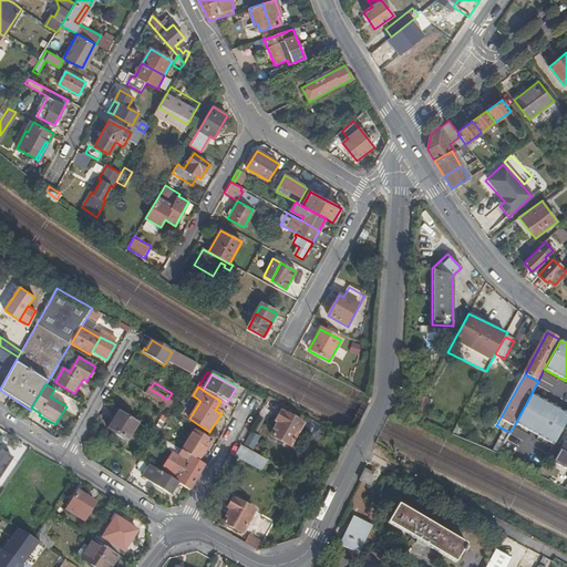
[(150,389),(146,394),(174,412),(183,400),(172,393),(167,400),(163,397),(150,389)]
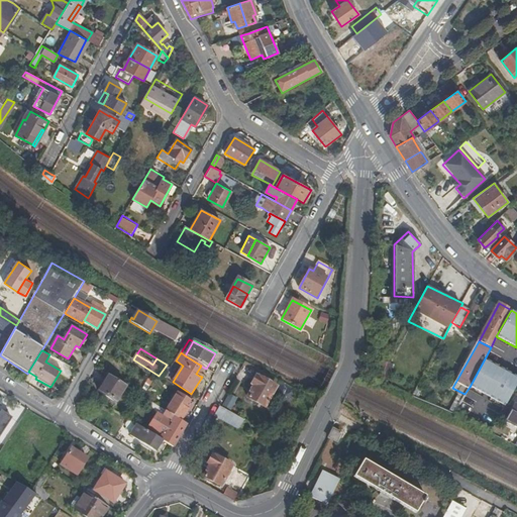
[(470,387),(505,406),(516,384),(516,378),(484,360),(470,387)]
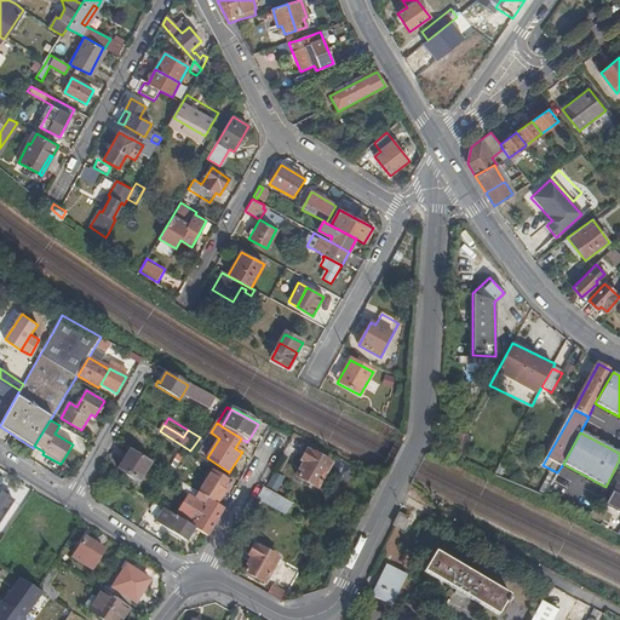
[(463,434),(457,458),(464,460),(471,435),(464,434),(463,434)]
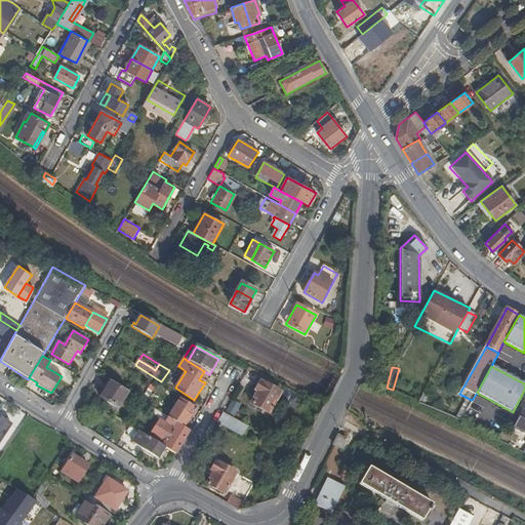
[(283,387),(263,375),(259,381),(280,393),(283,387)]
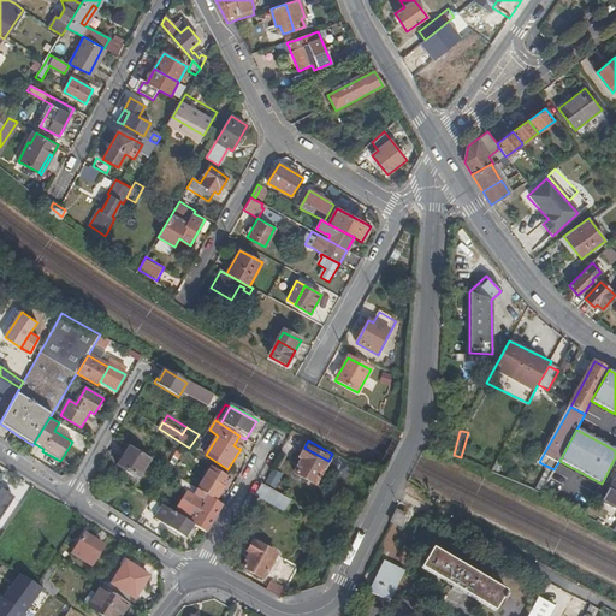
[(152,461),(130,448),(119,467),(140,480),(152,461)]
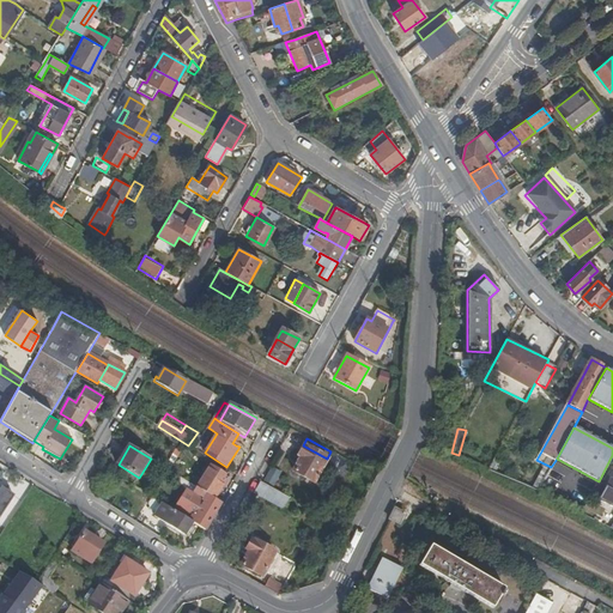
[(327,459),(303,445),(297,456),(301,459),(292,472),(314,484),(327,459)]
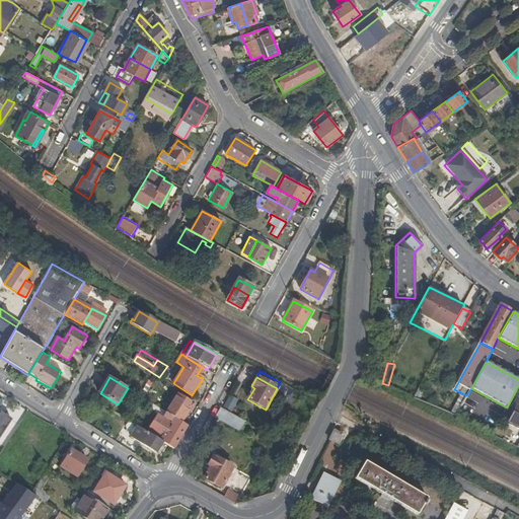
[(135,393),(144,398),(146,395),(137,389),(135,393)]
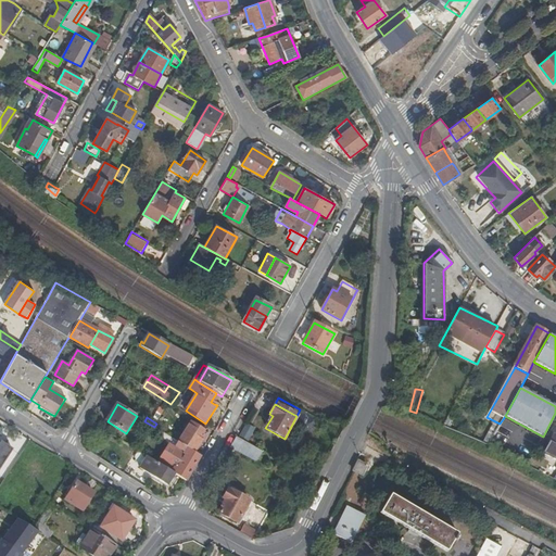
[(178,442),(196,452),(201,441),(203,442),(209,433),(190,422),(178,442)]
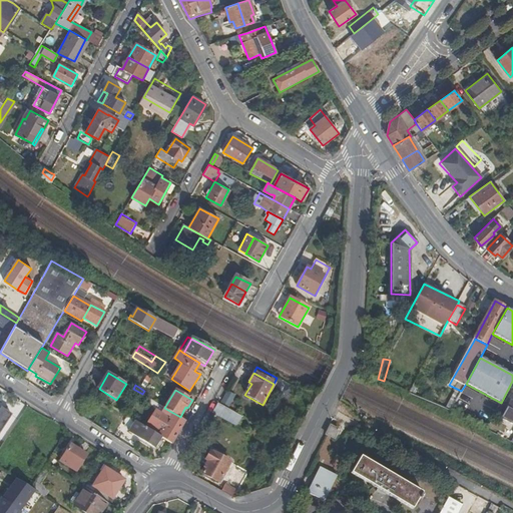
[(154,402),(149,398),(145,405),(155,412),(159,405),(154,402)]
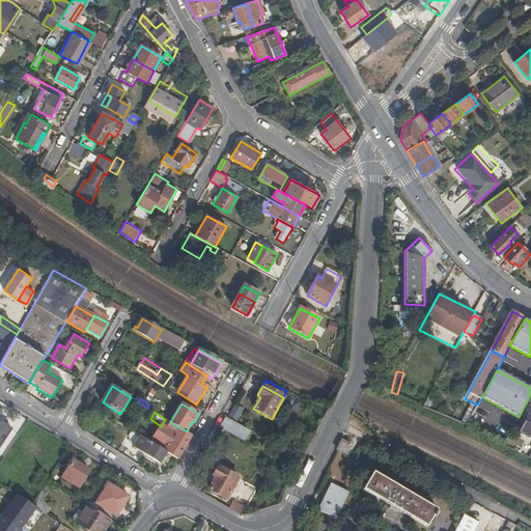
[(530,455),(530,458),(530,416),(520,434),(530,439),(530,455)]
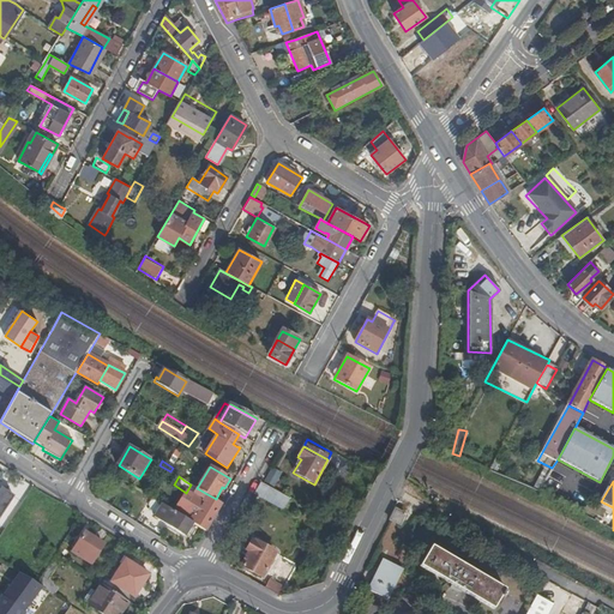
[(288,498),(260,483),(257,491),(269,498),(268,500),(283,509),(288,498)]
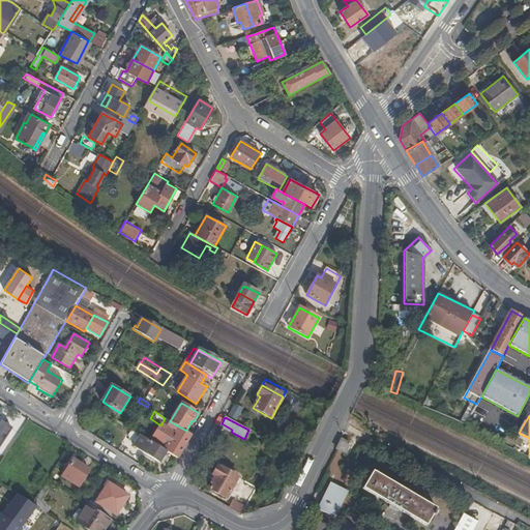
[(177,459),(192,435),(186,431),(170,421),(165,418),(160,425),(154,435),(148,432),(144,432),(142,436),(148,441),(151,436),(169,447),(167,451),(177,459)]
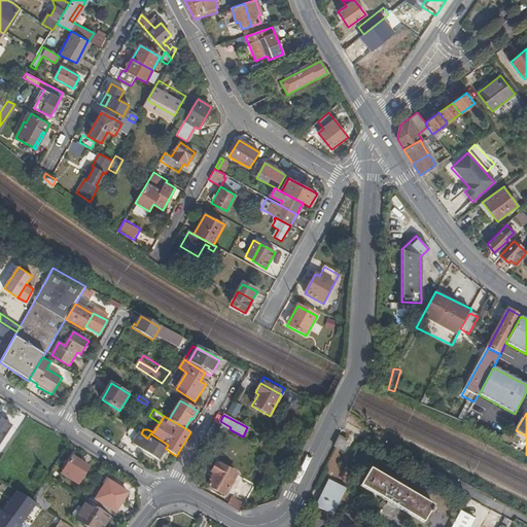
[(0,445),(13,424),(2,418),(0,421),(0,420),(0,445)]
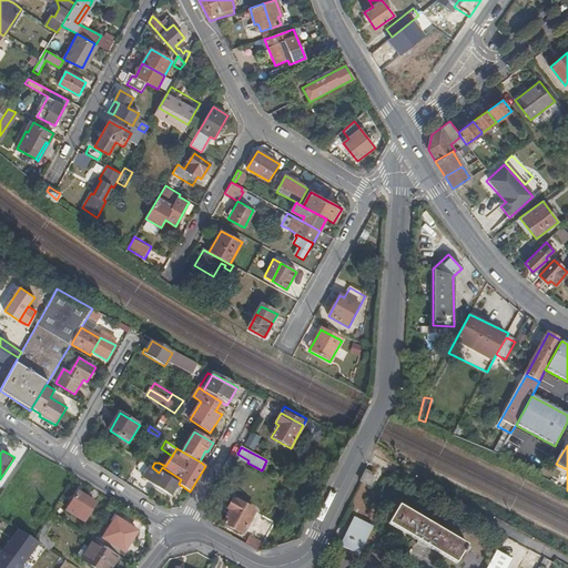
[(549,456),(544,466),(548,468),(554,458),(549,456)]
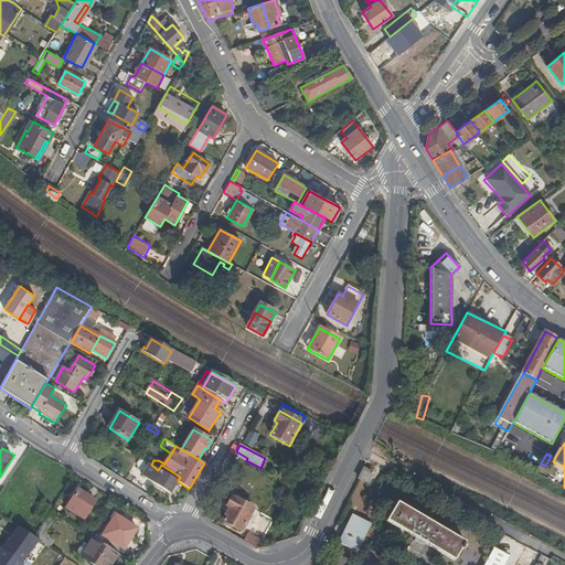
[(171,493),(178,481),(158,470),(151,465),(150,465),(144,476),(171,493)]
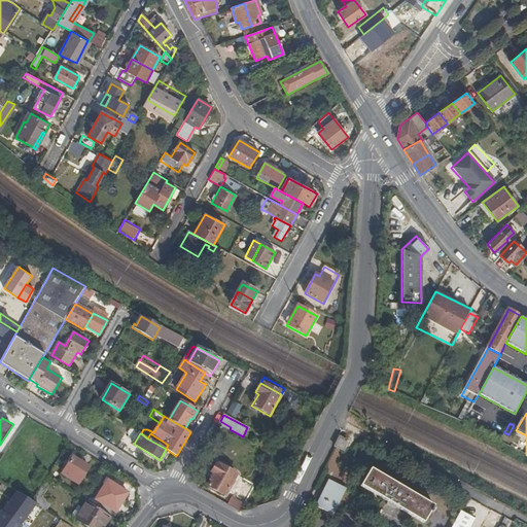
[(335,446),(344,451),(348,442),(339,437),(335,446)]
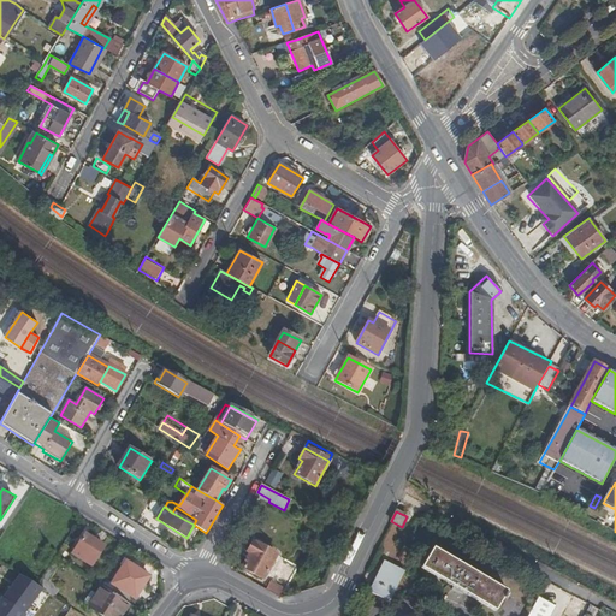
[(105,545),(87,533),(73,552),(93,564),(105,545)]
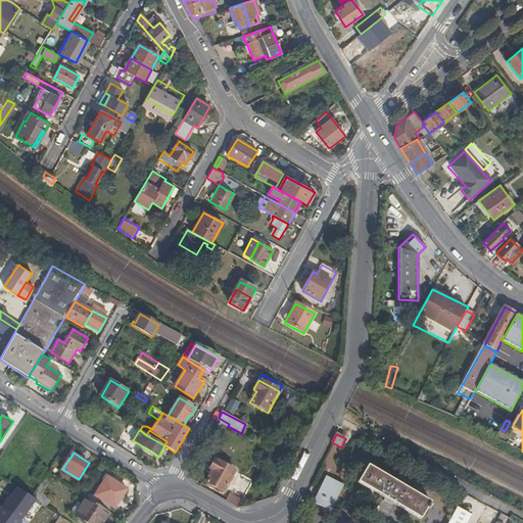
[(234,472),(215,461),(209,470),(211,471),(205,482),(223,492),(234,472)]
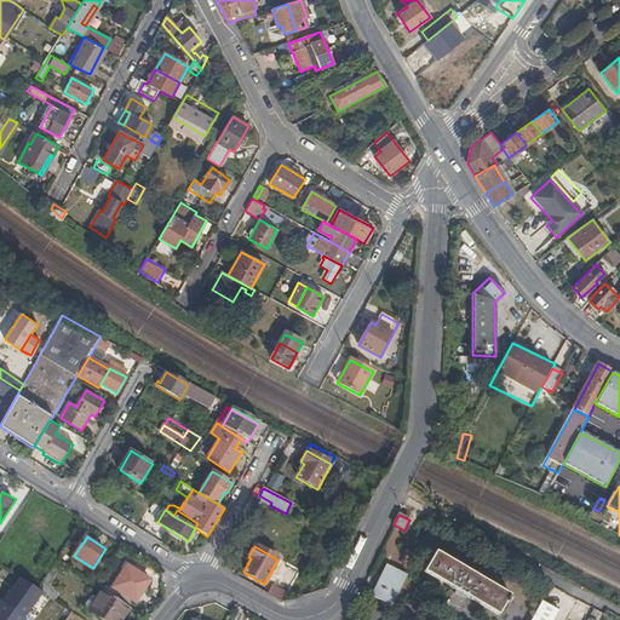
[(41,578),(55,557),(47,551),(38,566),(36,564),(32,572),(41,578)]
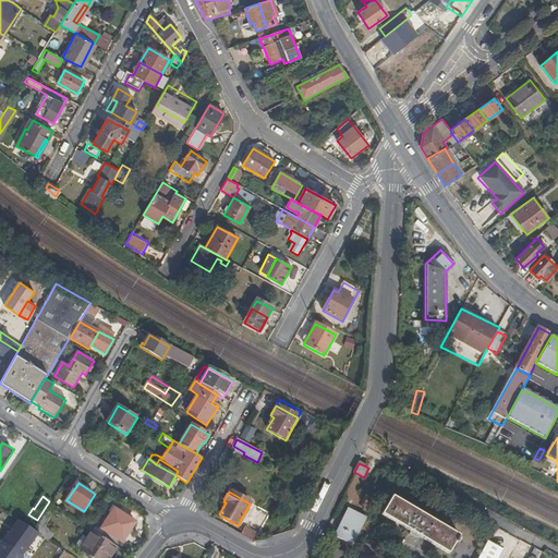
[(459,536),(392,497),(381,514),(449,555),(456,543),(457,544),(460,540),(458,538),(459,536)]
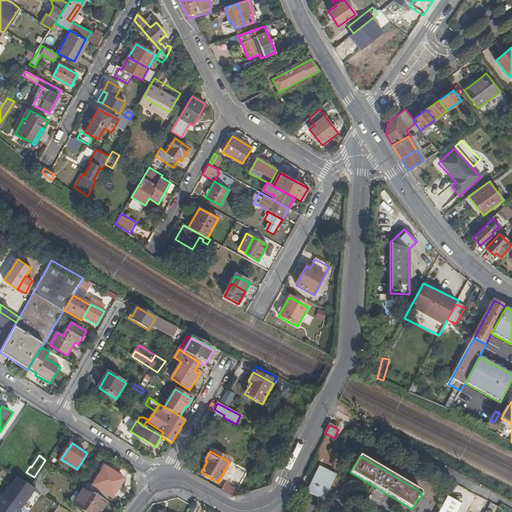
[(94,493),(106,500),(109,495),(113,497),(125,479),(106,467),(94,485),(98,488),(94,493)]
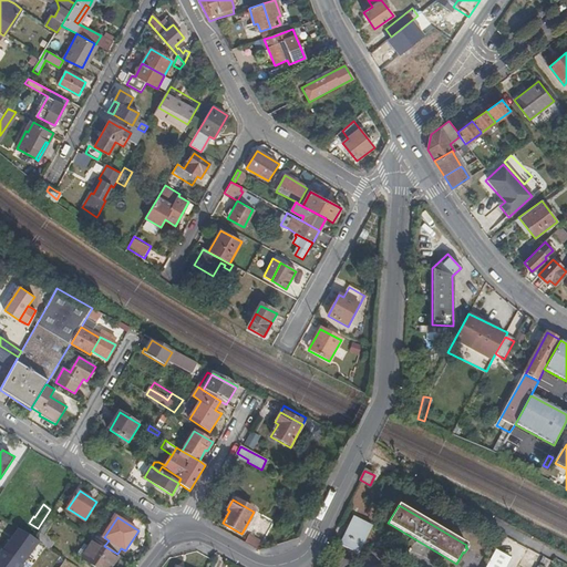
[(372,526),(354,517),(340,545),(359,555),(372,526)]
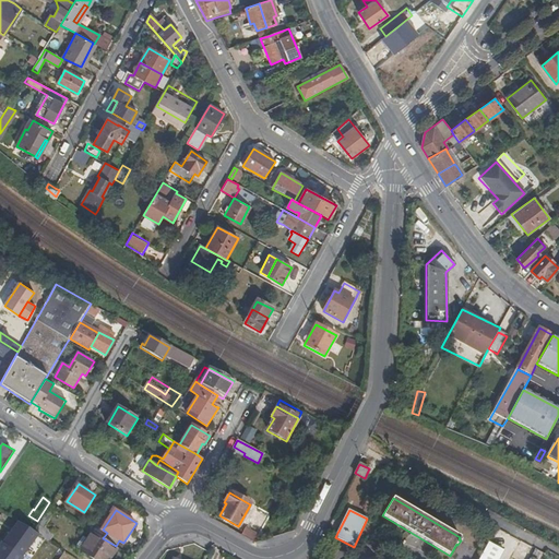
[(34,532),(49,542),(54,534),(44,527),(52,515),(47,511),(34,532)]
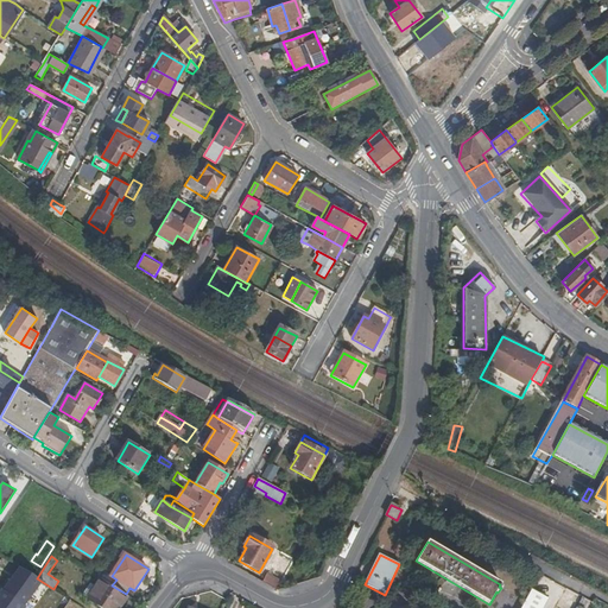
[(17,567),(36,578),(39,572),(21,561),(17,567)]
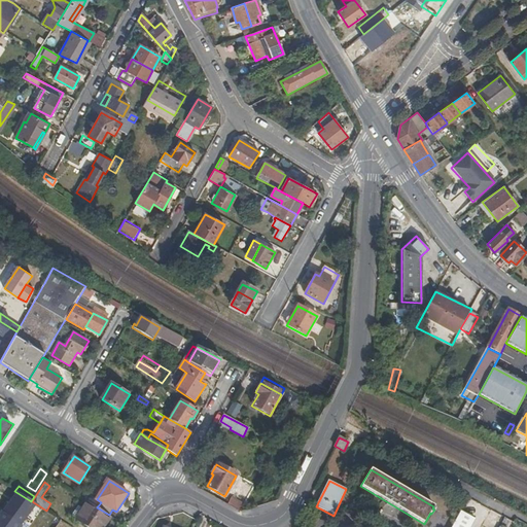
[(244,504),(232,496),(227,503),(241,511),(244,504)]
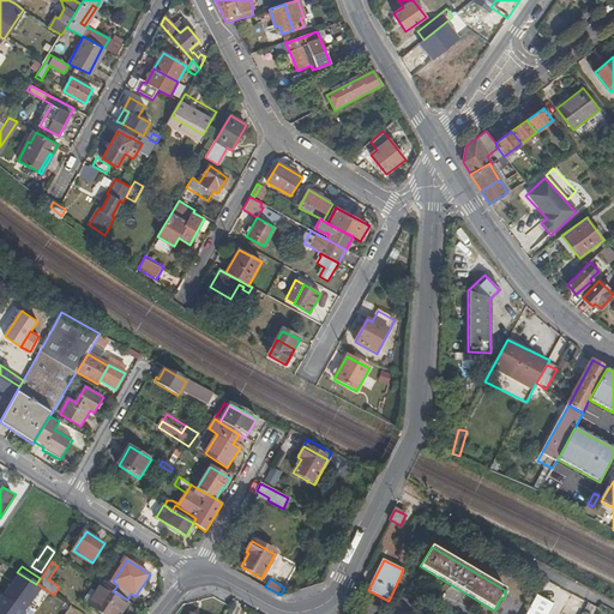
[(101,613),(121,613),(130,602),(127,600),(113,591),(102,585),(89,606),(101,613)]
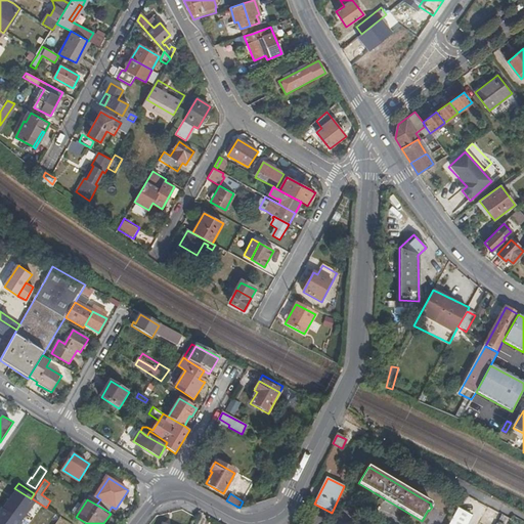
[(467,523),(471,516),(457,509),(448,523),(467,523)]
